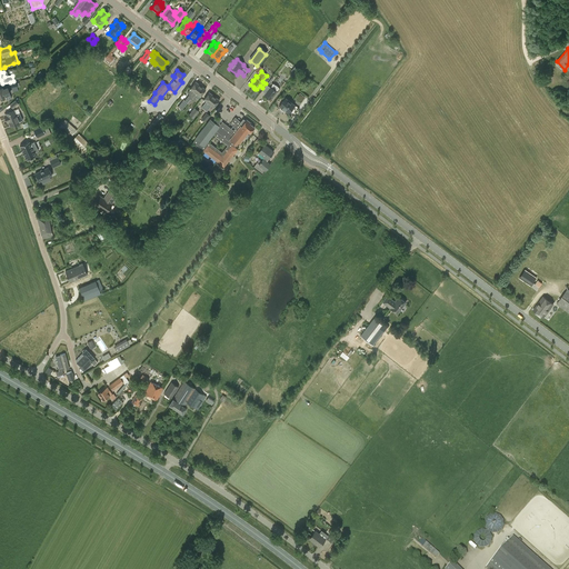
[(196,81),(190,89),(187,92),(189,95),(185,100),(183,99),(178,107),(182,110),(187,103),(200,86),(196,81)]
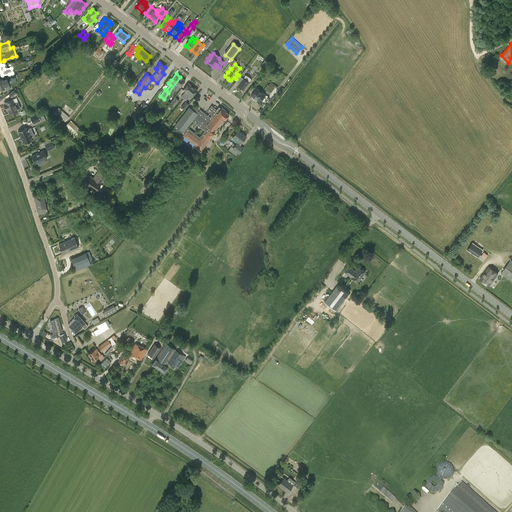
[(244,79),(243,79),(240,76),(235,82),(239,84),(238,86),(243,90),(245,87),(246,88),(249,83),(248,82),(251,80),(250,78),(247,76),(245,75),(244,79)]
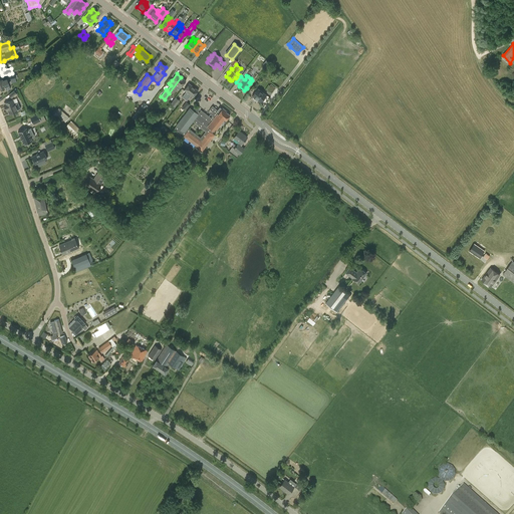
[(186,80),(181,77),(169,93),(171,94),(174,91),(175,91),(179,85),(181,87),(186,80)]
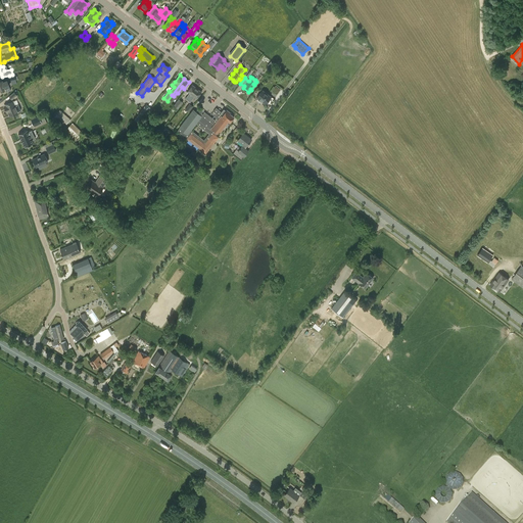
[(6,80),(2,82),(1,81),(0,81),(0,89),(4,88),(6,92),(10,90),(6,80)]
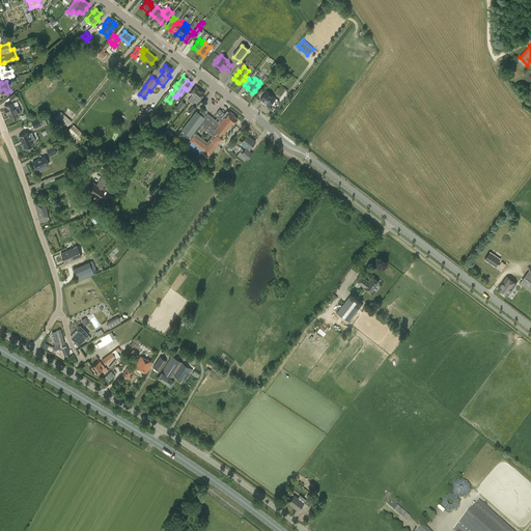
[(190,92),(192,94),(188,100),(190,102),(200,89),(195,86),(190,92)]
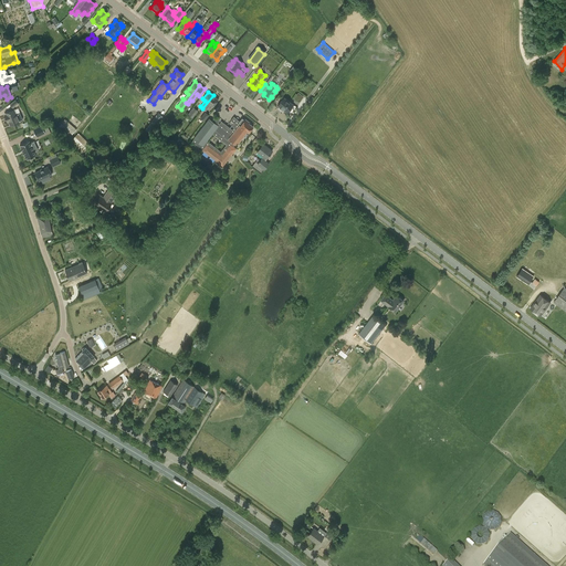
[(299,92),(293,98),(299,103),(304,95),(299,92)]
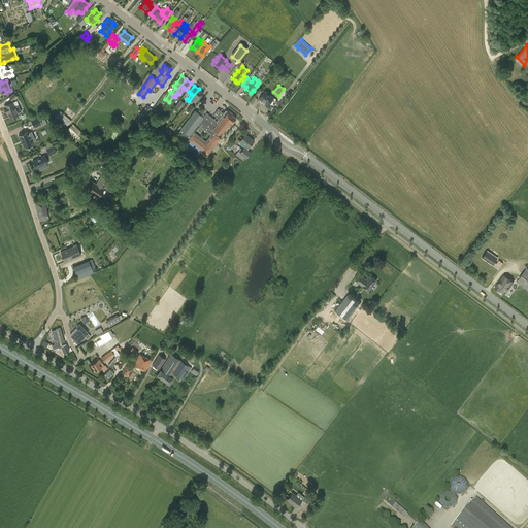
[(199,89),(189,101),(192,103),(196,98),(198,99),(203,93),(199,89)]
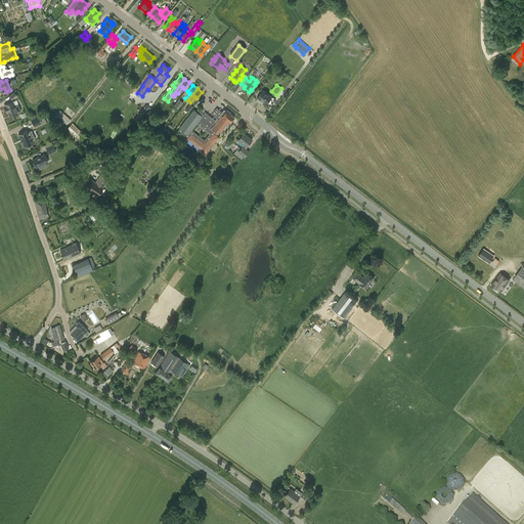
[(265,104),(271,97),(262,90),(257,97),(265,104)]
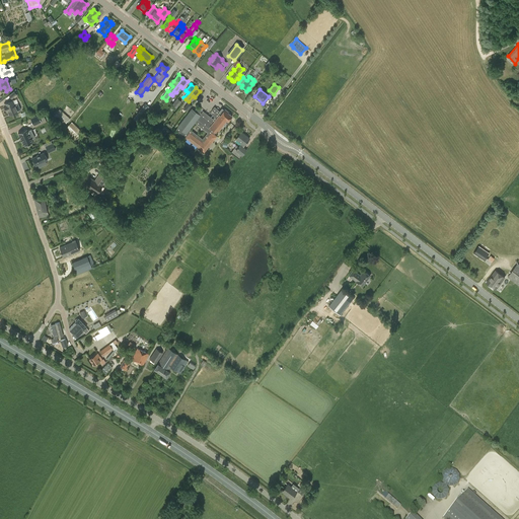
[(176,107),(181,101),(177,98),(172,104),(176,107)]
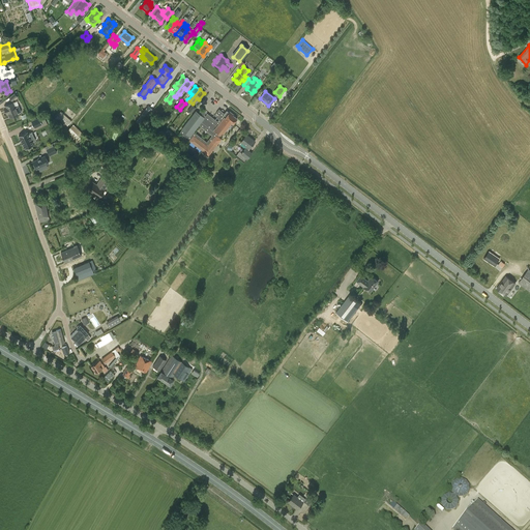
[(18,113),(21,112),(19,106),(15,107),(13,102),(4,106),(5,107),(4,108),(6,114),(7,113),(9,117),(18,114),(18,113)]
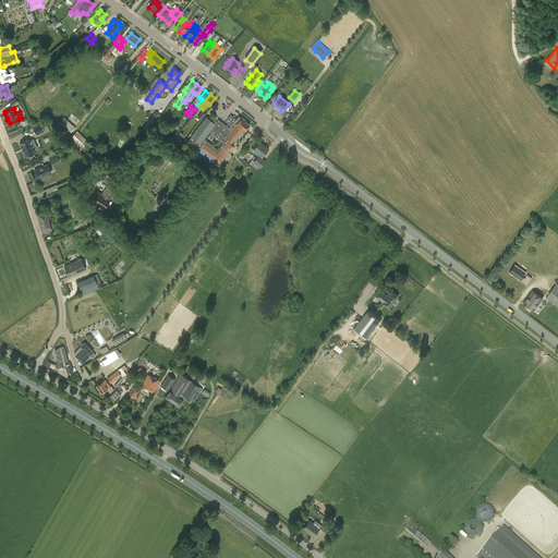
[(206,113),(203,110),(197,117),(201,120),(206,113)]
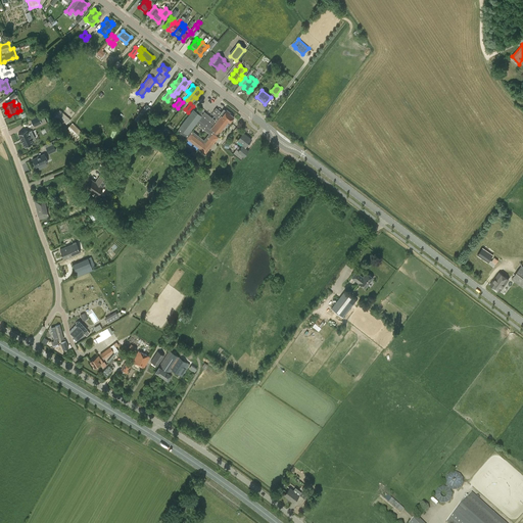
[(134,120),(139,124),(140,123),(143,126),(146,123),(142,120),(149,111),(153,115),(155,113),(151,109),(151,108),(146,104),(141,110),(138,106),(135,109),(139,113),(138,114),(136,112),(132,117),(135,120),(134,120)]
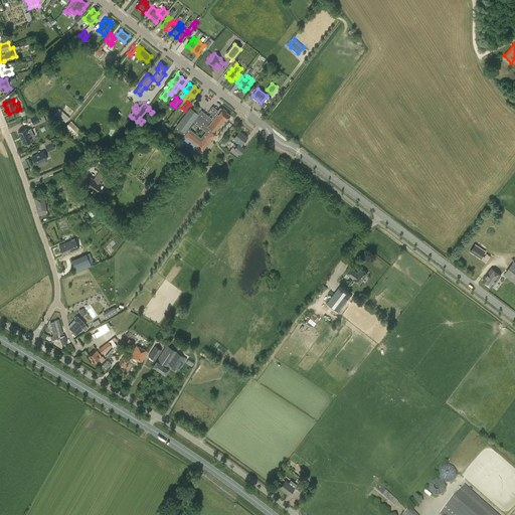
[(199,113),(194,108),(192,110),(190,108),(176,126),(176,127),(175,129),(183,135),(184,136),(184,137),(202,151),(215,135),(212,133),(214,131),(215,132),(224,120),(226,121),(230,115),(226,113),(227,112),(222,109),(220,108),(217,111),(215,109),(212,106),(209,110),(212,112),(210,115),(212,116),(210,119),(200,112),(199,113)]
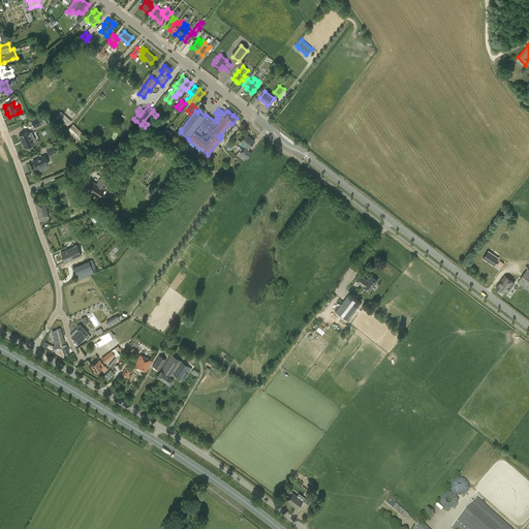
[(71,121),(61,111),(57,116),(67,126),(71,121)]
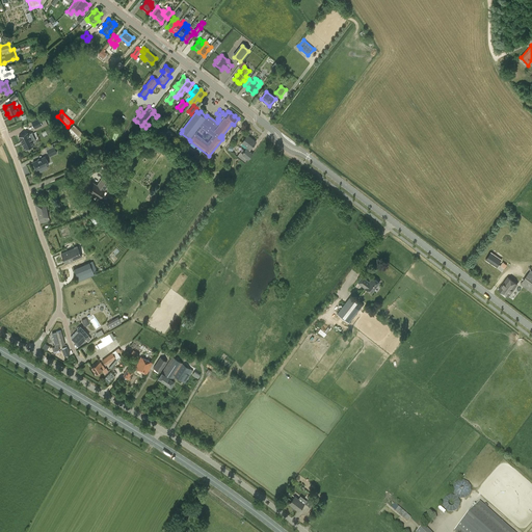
[(31,122),(34,129),(43,125),(40,117),(31,122)]
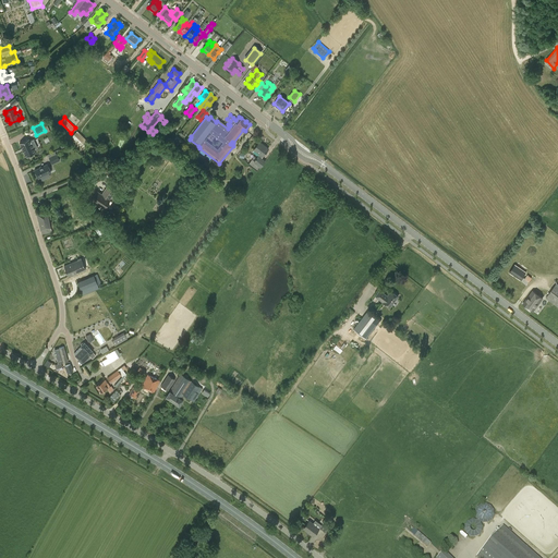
[(72,136),(84,149),(86,146),(88,144),(87,143),(88,142),(79,132),(77,131),(72,136)]
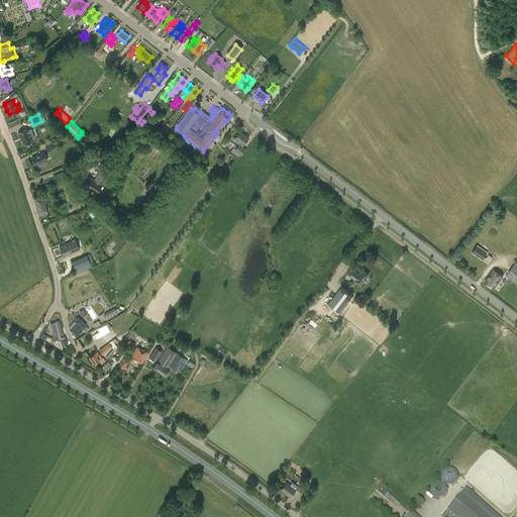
[(17,132),(23,145),(32,142),(31,140),(34,139),(29,129),(27,130),(26,128),(17,132)]
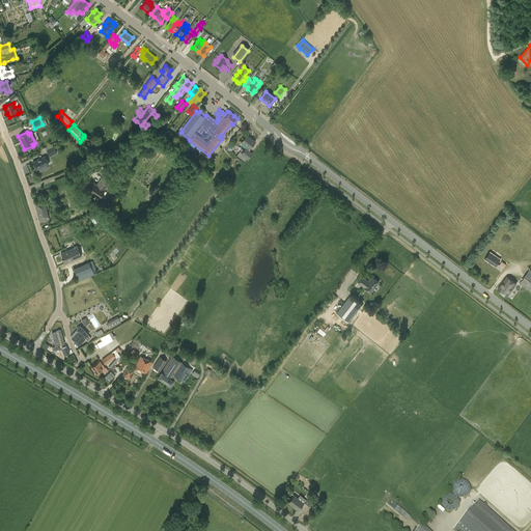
[(160,155),(166,146),(155,138),(154,139),(145,133),(143,137),(156,146),(154,149),(160,155)]
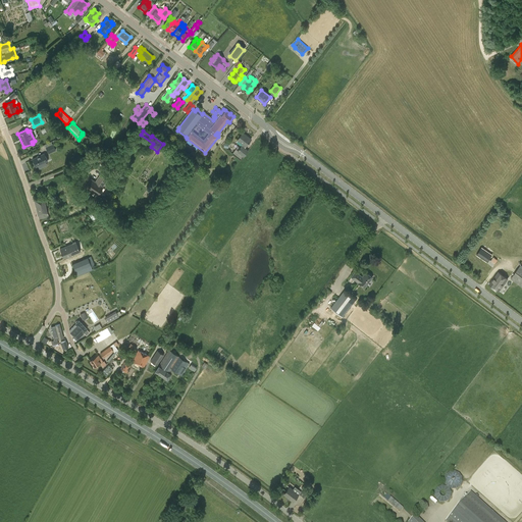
[(237,140),(238,141),(237,142),(241,146),(238,150),(236,149),(232,154),(241,160),(243,156),(244,157),(249,150),(245,147),(245,146),(246,147),(251,139),(243,133),(237,140)]
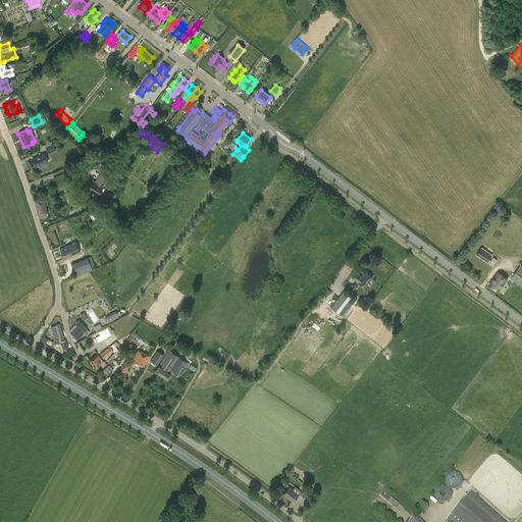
[(117,142),(112,150),(113,150),(108,157),(110,158),(113,155),(114,156),(117,153),(116,153),(121,146),(117,142)]
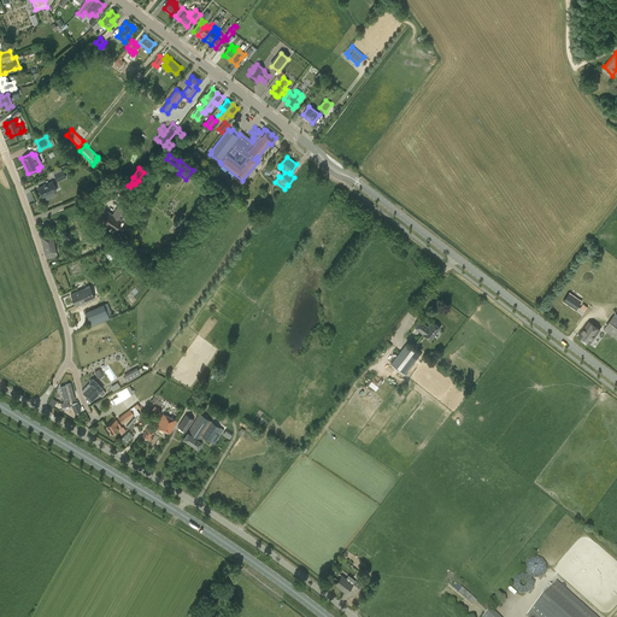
[(52,182),(39,188),(42,198),(57,191),(52,182)]
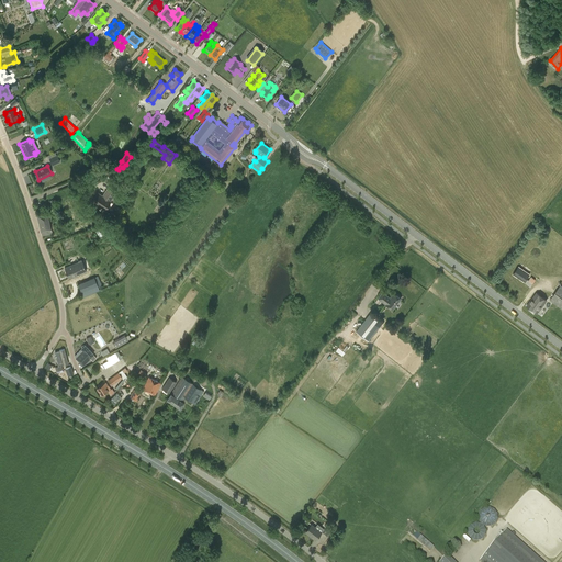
[(98,171),(92,179),(96,181),(101,173),(98,171)]
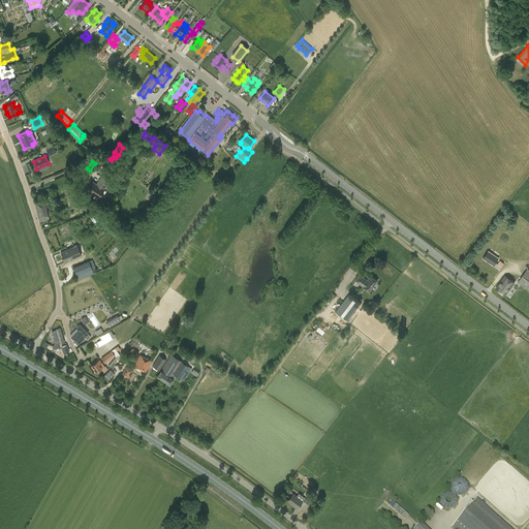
[(103,196),(101,194),(104,189),(110,181),(103,177),(97,185),(92,181),(86,190),(94,195),(93,197),(99,201),(103,196)]
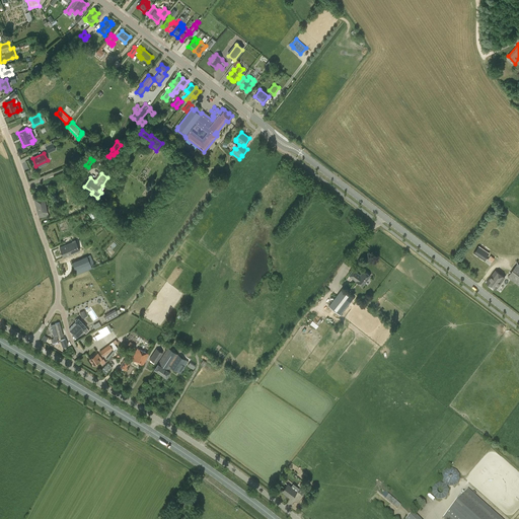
[(48,216),(44,197),(34,199),(39,218),(48,216)]
